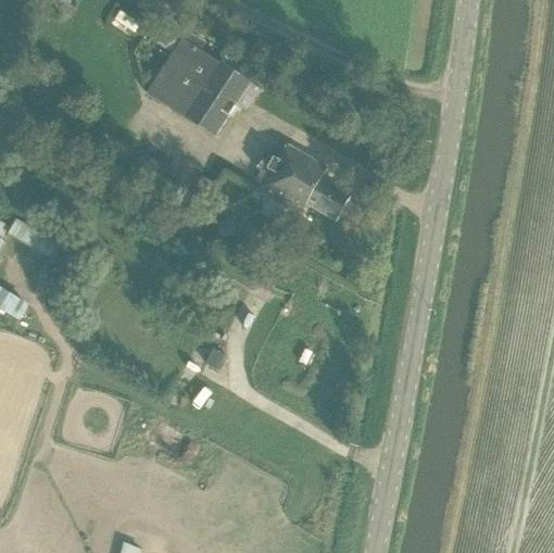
[(250,82),(196,46),(201,37),(168,19),(161,33),(177,42),(145,91),(214,137),(250,82)]
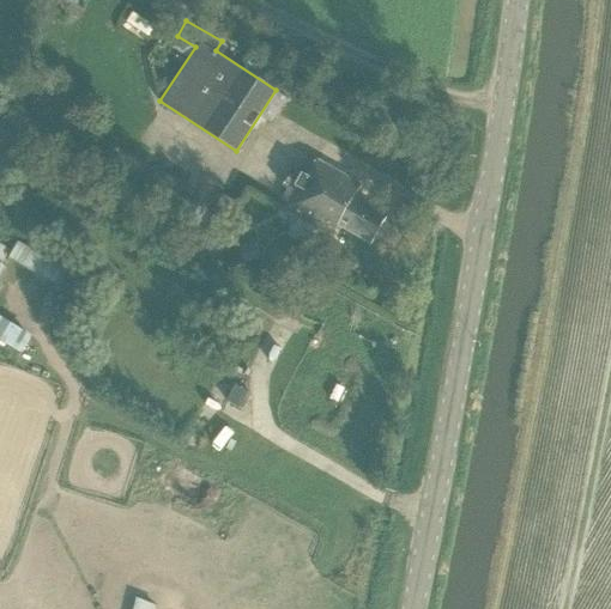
[(354,195),(360,184),(310,156),(280,207),(295,215),(318,229),(330,236),(336,224),(368,242),(385,214),(354,195)]
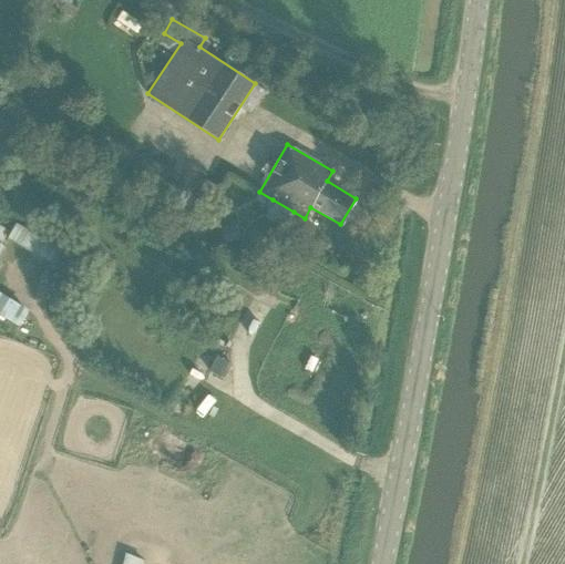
[(31,219),(23,235),(70,257),(78,242),(31,219)]
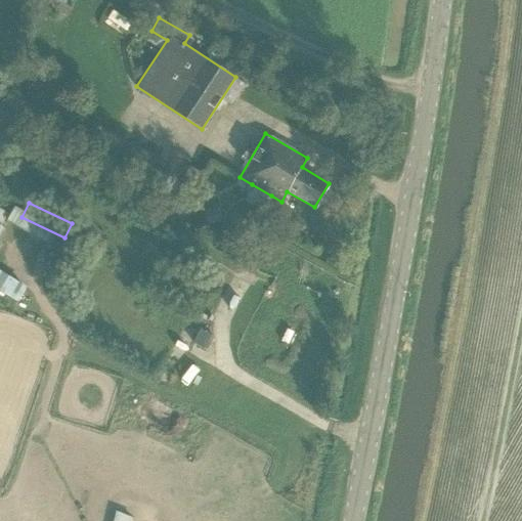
[(221,218),(218,206),(205,209),(208,221),(221,218)]
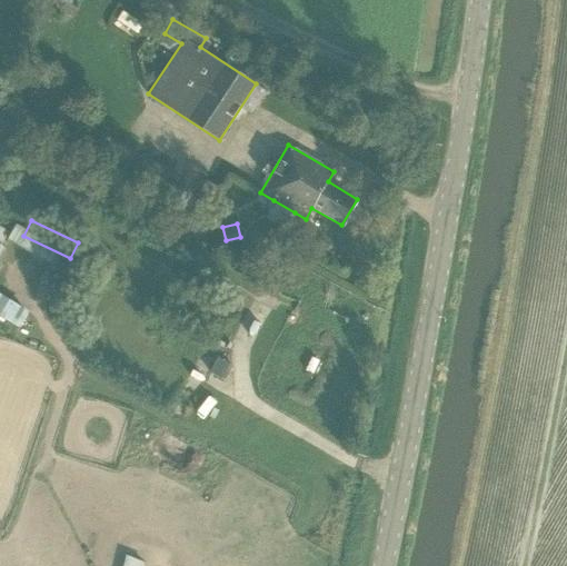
[(205,264),(254,291),(260,280),(211,252),(205,264)]
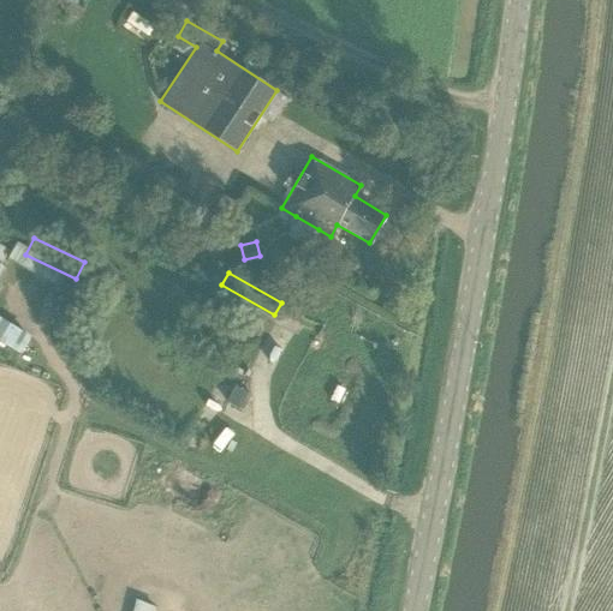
[(232,293),(216,323),(238,335),(254,305),(232,293)]
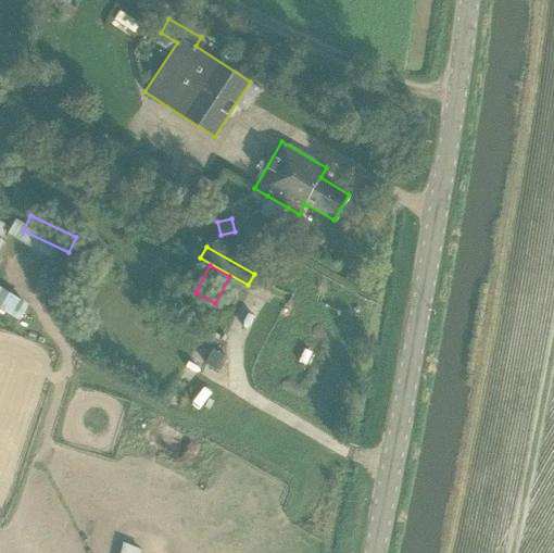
[(234,280),(221,308),(243,318),(256,291),(234,280)]
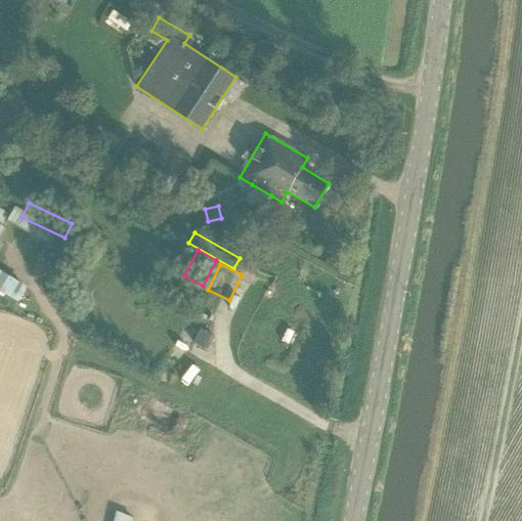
[(200,329),(192,341),(205,348),(212,335),(200,329)]
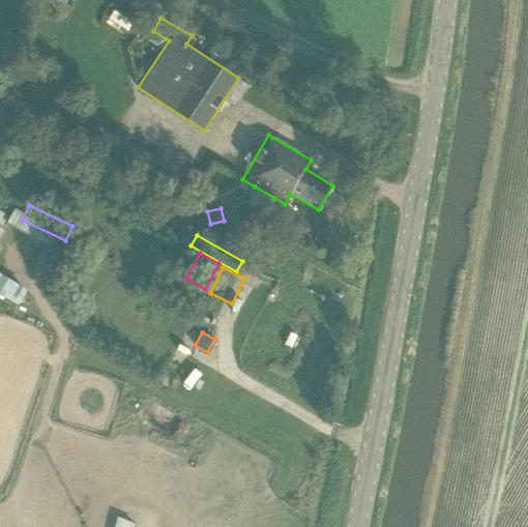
[(132,514),(128,526),(147,526),(149,517),(132,514)]
